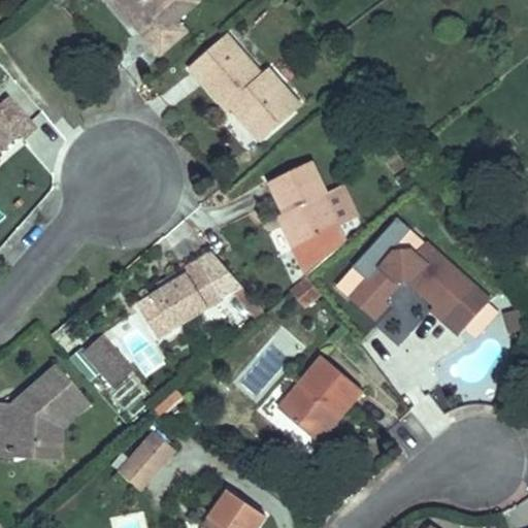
[(122,0),(123,0),(117,5),(133,25),(139,20),(146,27),(140,32),(161,56),(188,32),(178,21),(200,1),(199,0),(122,0)]
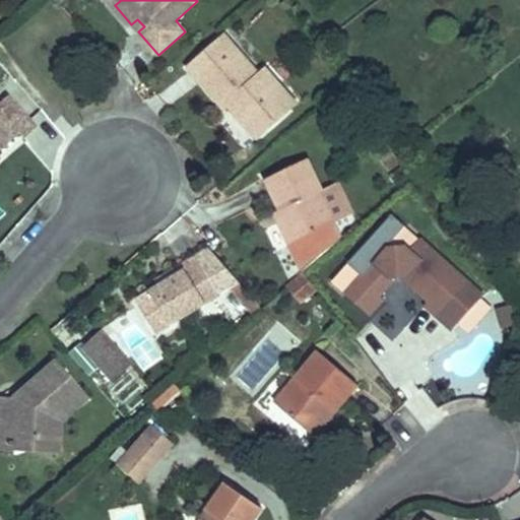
[(131,24),(138,31),(144,26),(137,19),(131,24)]
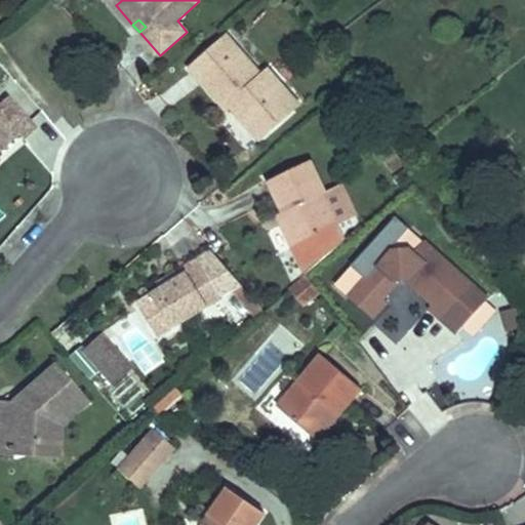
[(227,37),(191,69),(227,109),(231,106),(235,103),(243,112),(239,115),(259,138),(290,112),(272,90),(279,84),(268,71),(261,77),(227,37)]
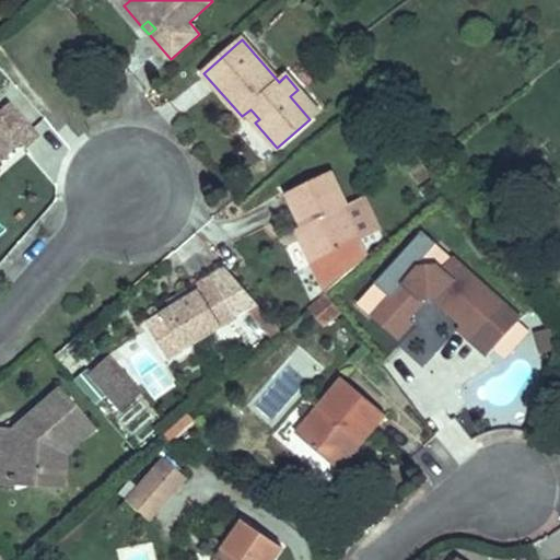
[(290,96),(310,119),(318,112),(298,90),(290,96)]
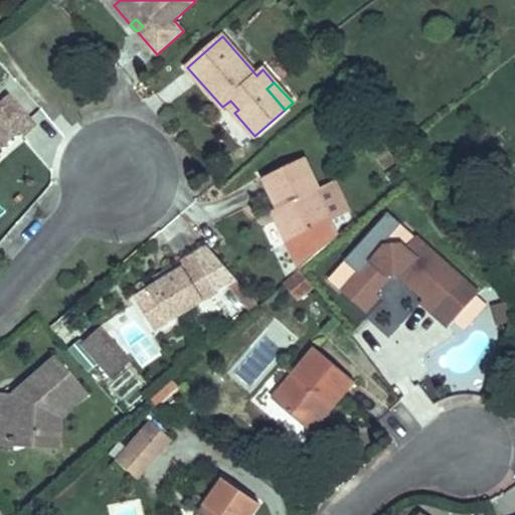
[(0,144),(16,130),(21,135),(34,124),(9,96),(0,103),(0,144)]
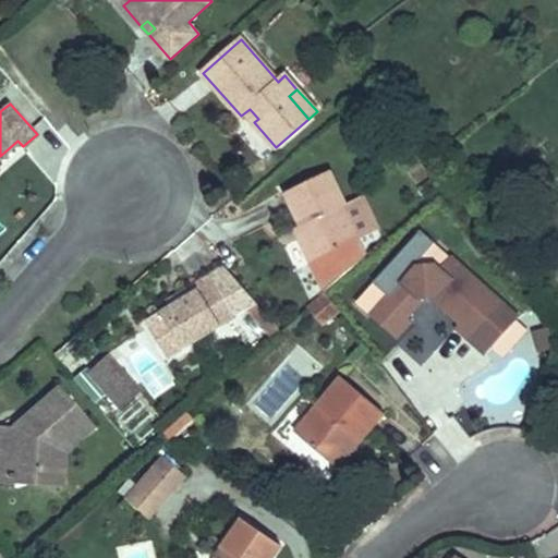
[(245,112),(254,122),(258,119),(250,109),(245,112)]
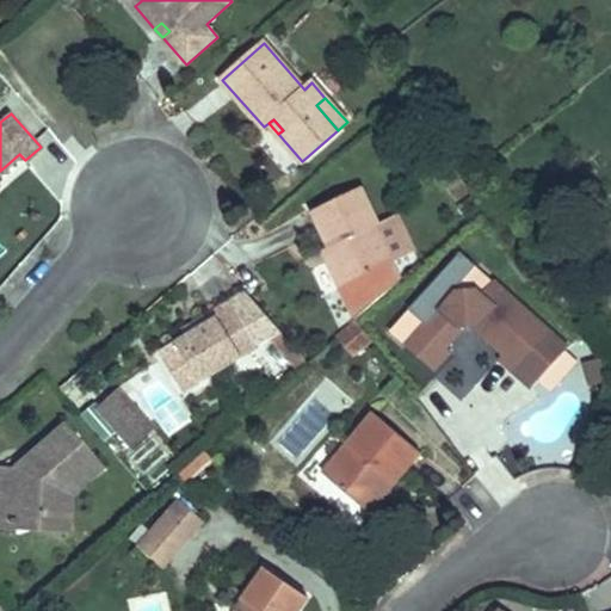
[(328,261),(340,288),(392,263),(375,226),(378,223),(362,187),(312,211),(329,247),(332,246),(338,257),(328,261)]
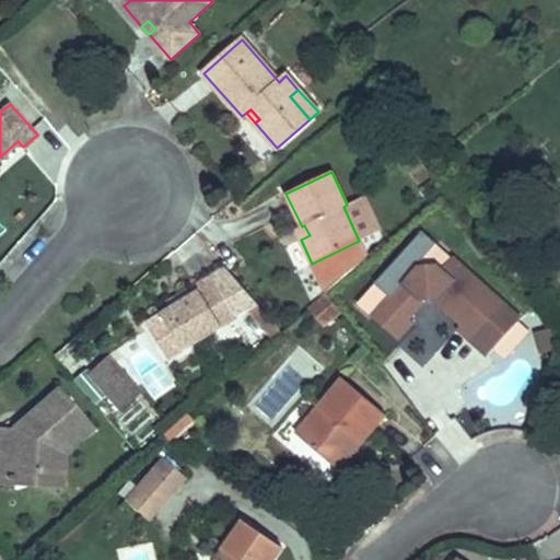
[(343,207),(359,241),(380,231),(363,197),(347,205),(343,207)]
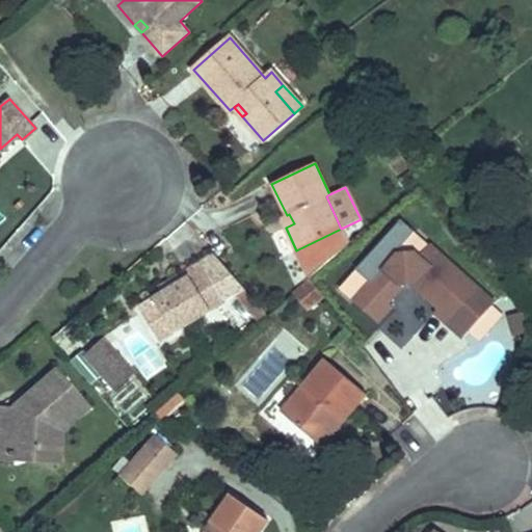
[(281,218),(286,228),(294,223),(289,214),(287,215),(281,218)]
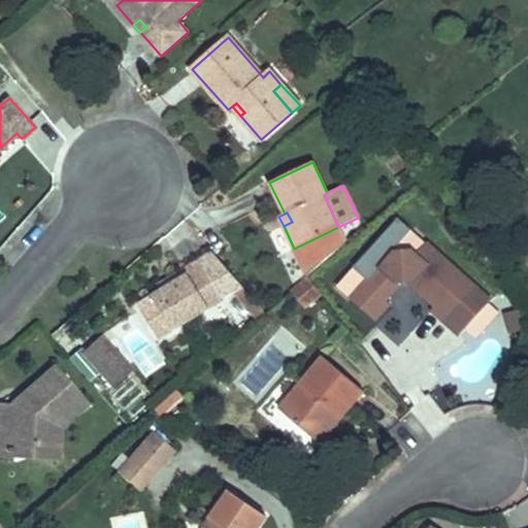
[(351,298),(374,320),(389,304),(385,300),(401,283),(409,283),(435,306),(432,310),(460,334),(491,301),(426,243),(416,255),(409,250),(397,250),(369,282),(367,279),(351,298)]
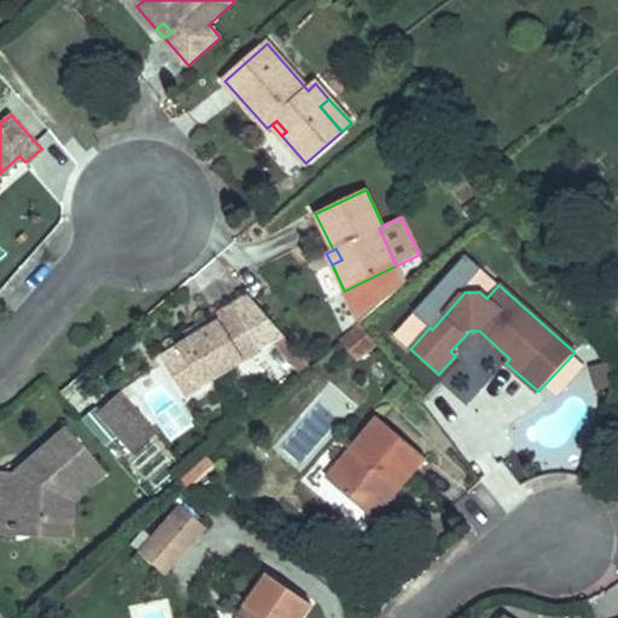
[(162,357),(175,378),(191,368),(203,386),(262,350),(261,349),(275,340),(303,373),(310,366),(249,295),(216,315),(220,321),(188,340),(162,357)]
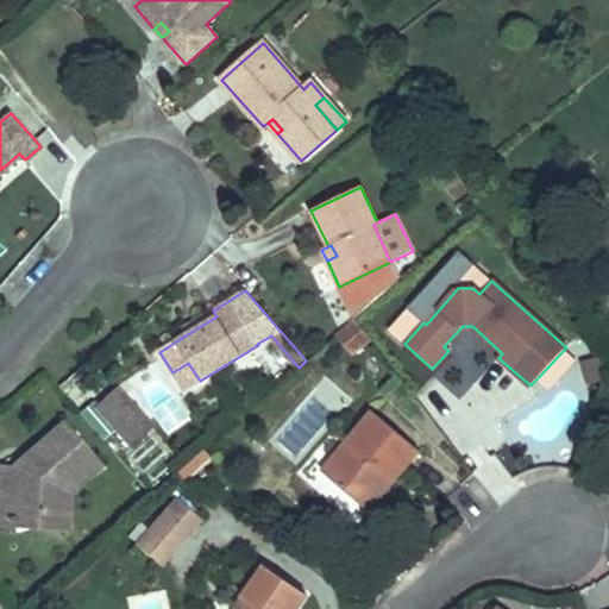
[(182,330),(186,336),(217,316),(213,311),(182,330)]
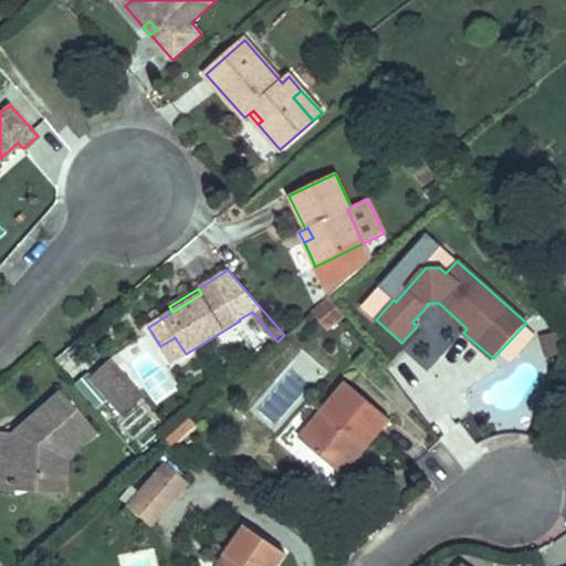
[(327,300),(343,318),(345,315),(331,296),(327,300)]
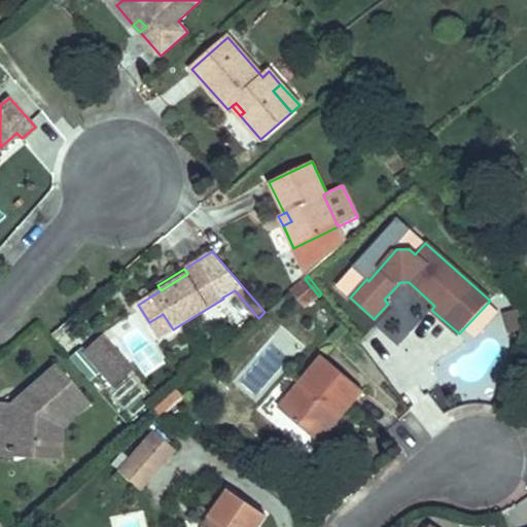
[(293,287),(308,305),(319,296),(305,279),(293,287)]
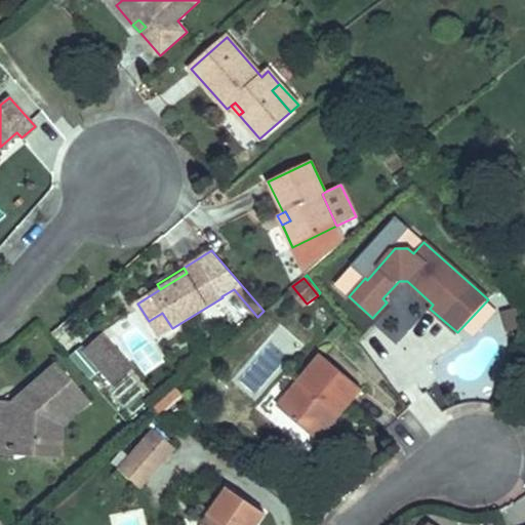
[(289,289),(304,307),(307,304),(292,286),(289,289)]
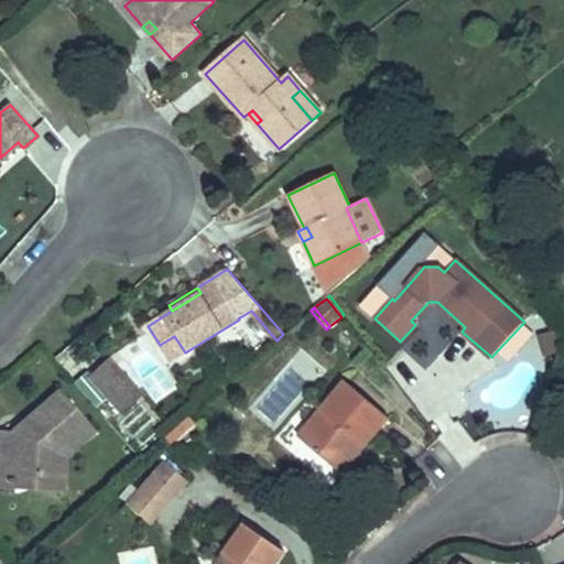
[(540,335),(545,355),(561,351),(555,331),(540,335)]
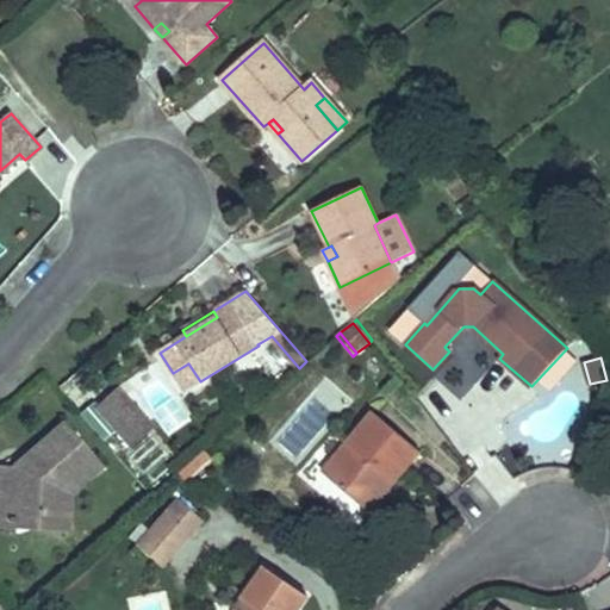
[(173,373),(184,392),(200,381),(188,363),(173,373)]
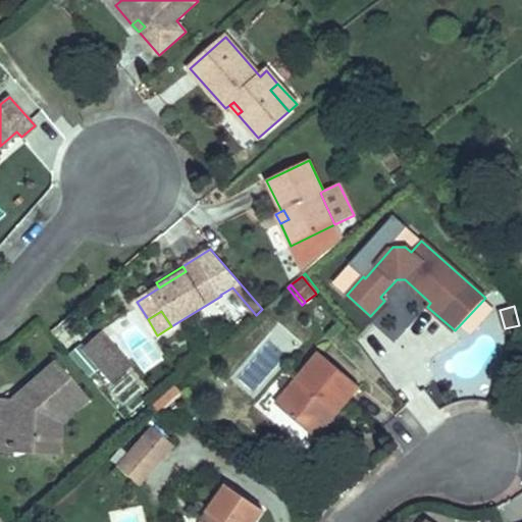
[(82,347),(98,364),(111,353),(124,367),(129,363),(100,330),(82,347)]
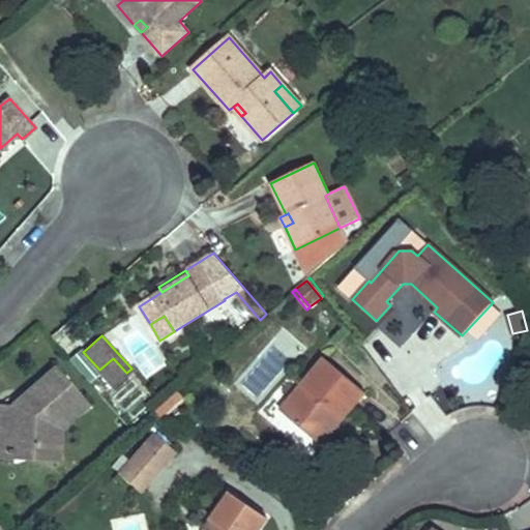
[(99,370),(113,385),(126,373),(113,358),(99,370)]
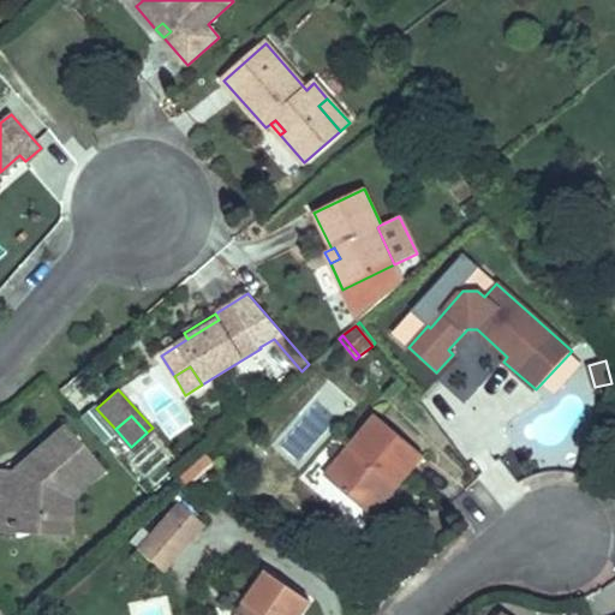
[(376,416),(326,476),(364,509),(389,479),(398,485),(423,455),(376,416)]
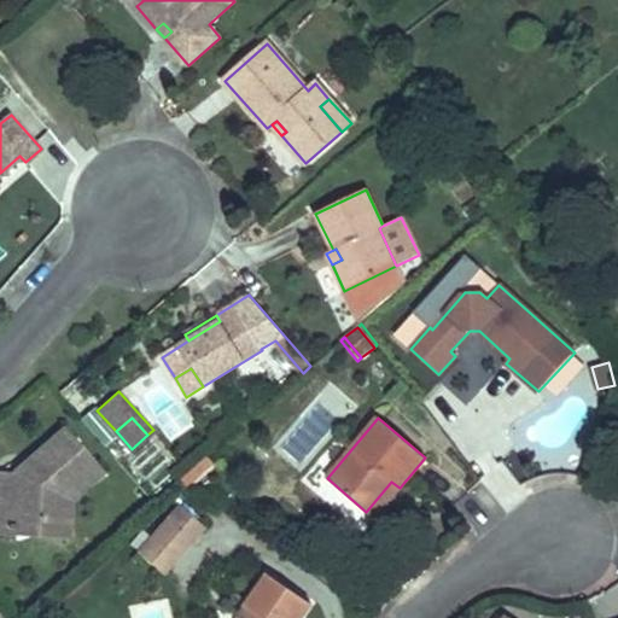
[(0,535),(11,536),(12,518),(62,520),(63,497),(98,466),(64,427),(27,460),(34,468),(28,473),(13,473),(11,512),(0,511),(0,535)]
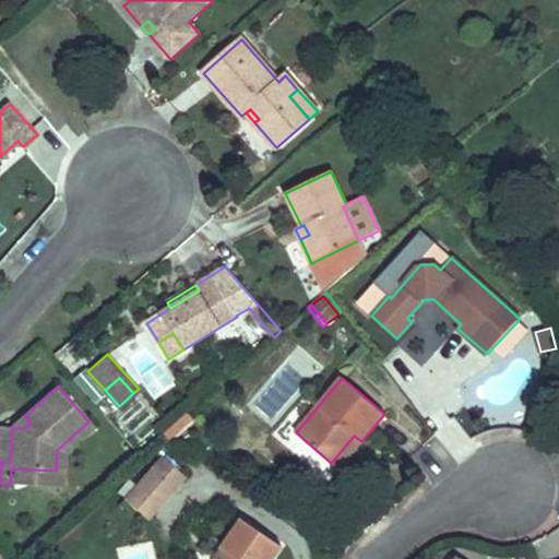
[(164,435),(170,441),(193,420),(187,414),(164,435)]
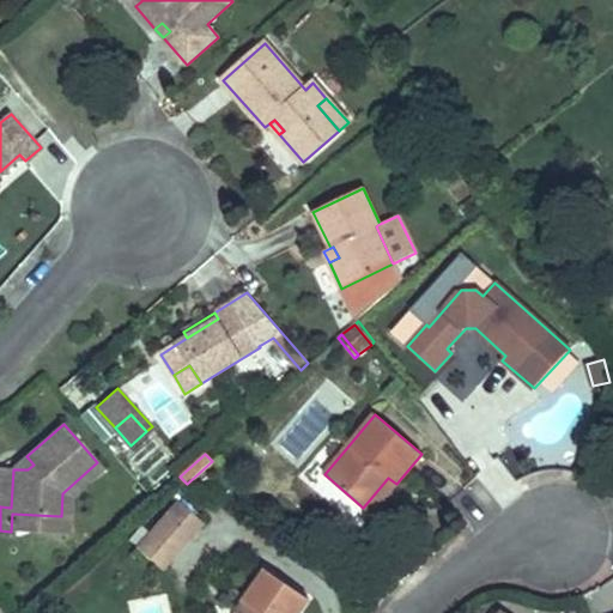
[(13,469),(28,469),(34,465),(26,456),(13,469)]
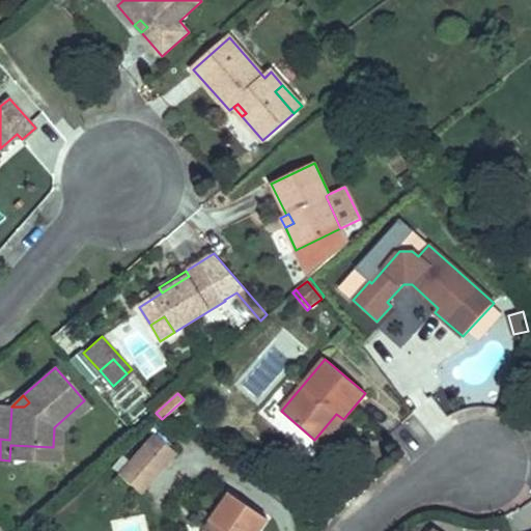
[(10,445),(9,460),(59,463),(61,430),(88,406),(84,400),(54,427),(53,447),(10,445)]
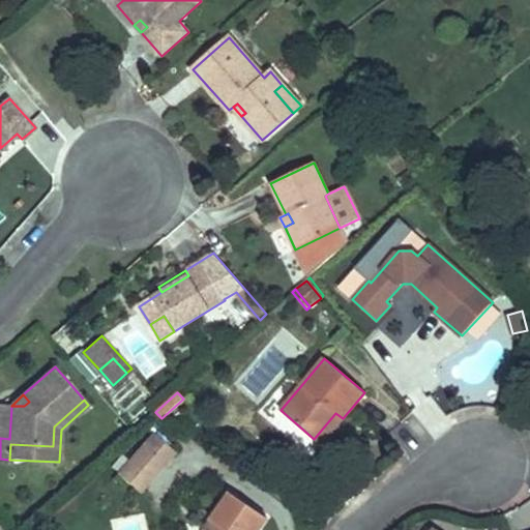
[(0,405),(0,438),(9,439),(11,406),(0,405)]
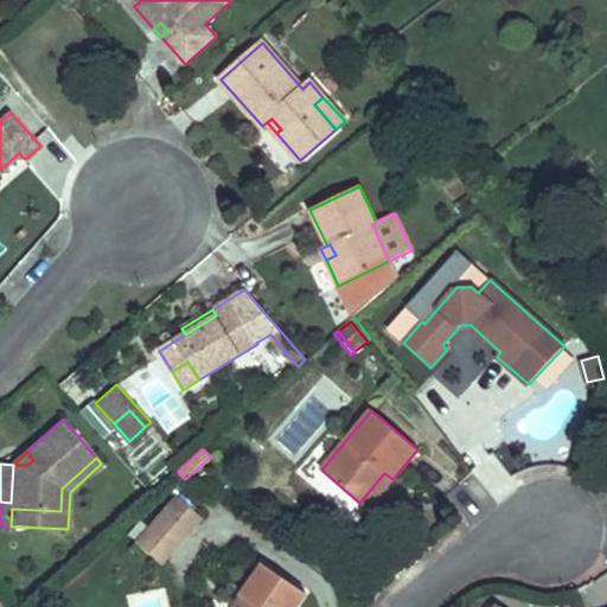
[(359,503),(368,509),(393,479),(384,473),(359,503)]
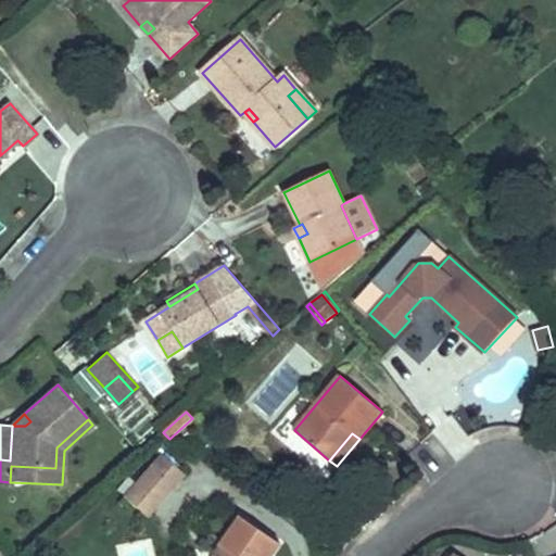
[(124,497),(146,516),(182,474),(161,455),(124,497)]
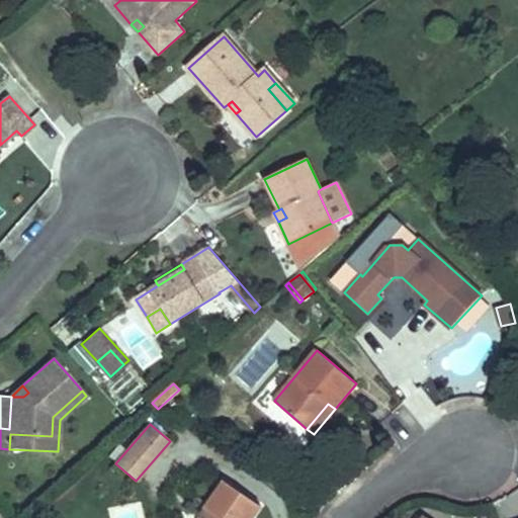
[(252,517),(261,506),(226,482),(199,517),(252,517)]
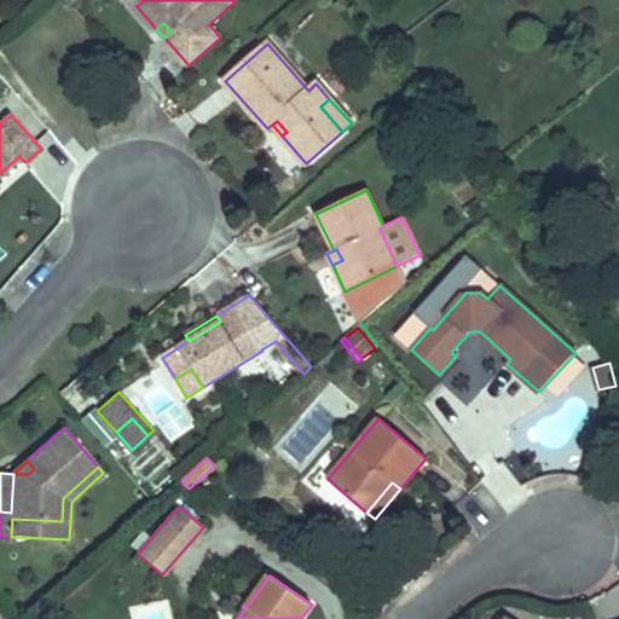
[(132,618),(172,618),(169,599),(131,603),(132,618)]
